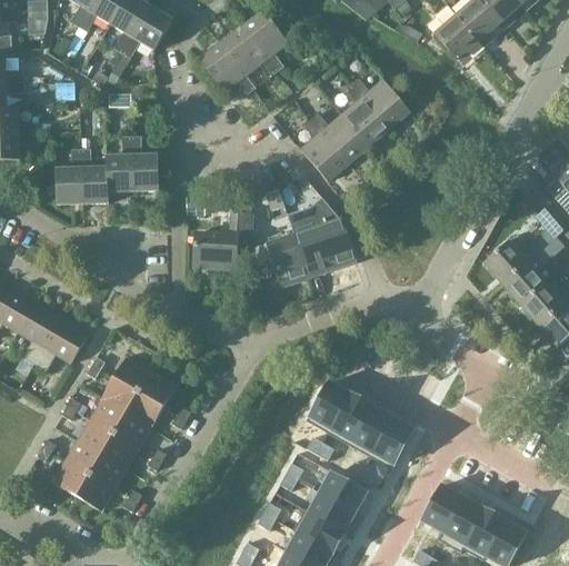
[(0,0),(0,10),(15,10),(15,0),(0,0)]
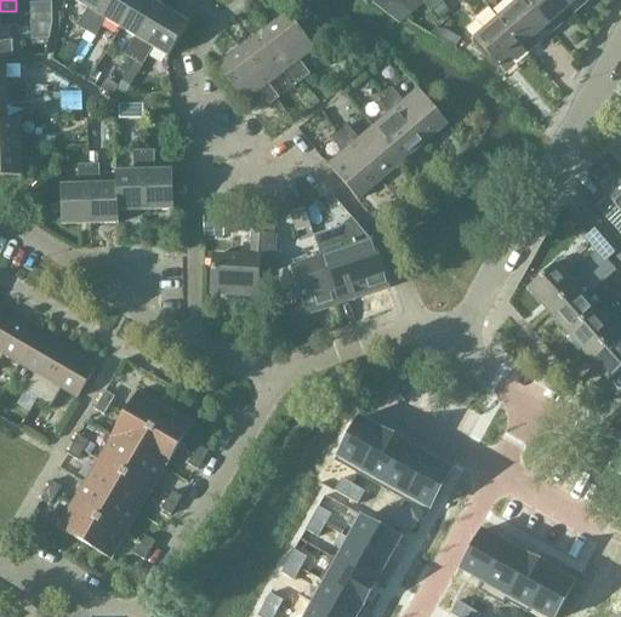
[(29,0),(30,10),(51,10),(51,0),(29,0)]
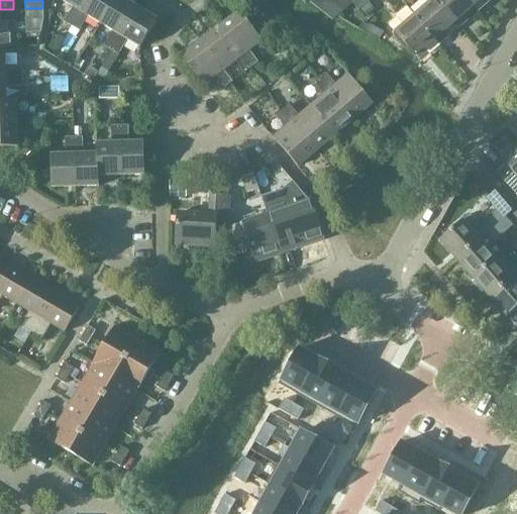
[(72,23),(85,0),(66,0),(73,4),(65,19),(72,23)]
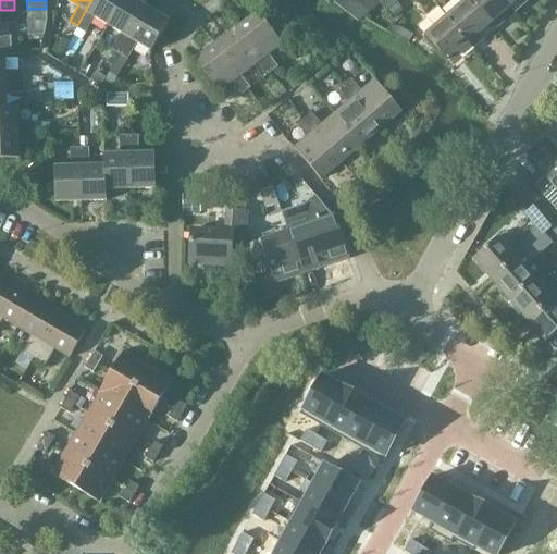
[(108,23),(120,0),(91,0),(77,25),(85,31),(95,14),(108,23)]
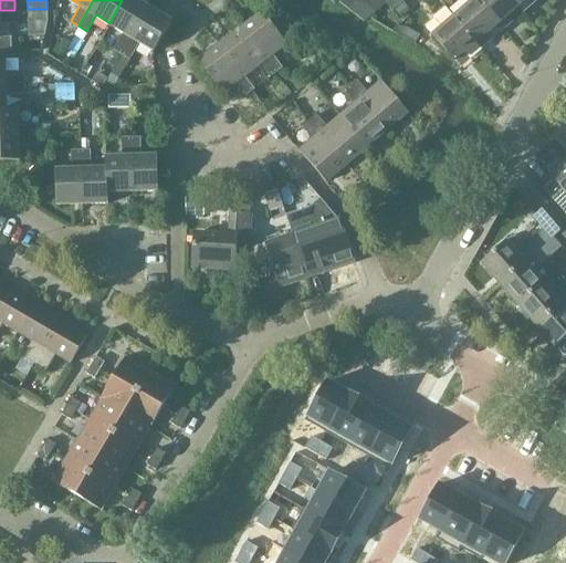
[(122,52),(149,6),(140,0),(122,0),(109,23),(124,31),(114,48),(122,52)]
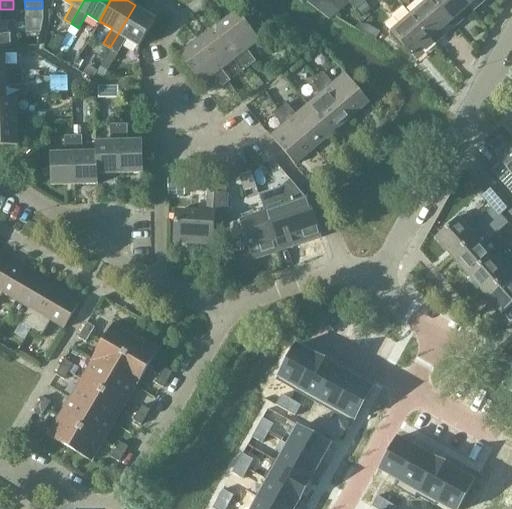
[(339,8),(332,0),(307,0),(328,17),(339,8)]
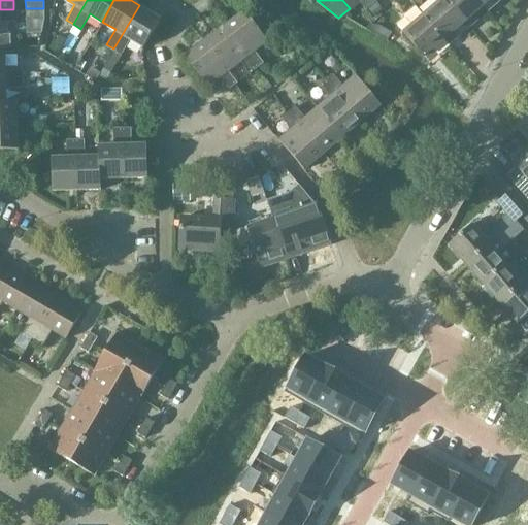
[(359,1),(360,0),(342,0),(350,8),(359,1)]
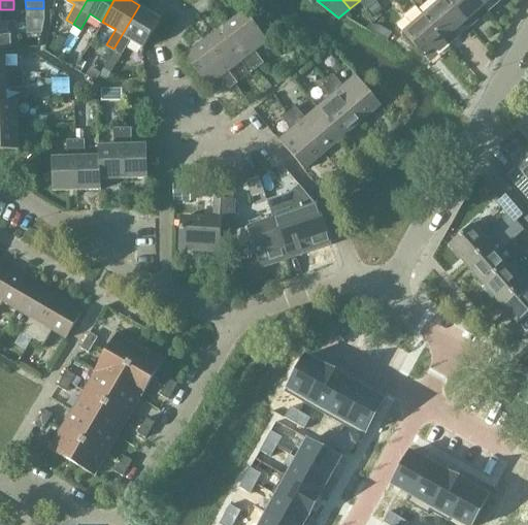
[(360,0),(359,1),(365,8),(371,15),(382,7),(376,0),(360,0)]
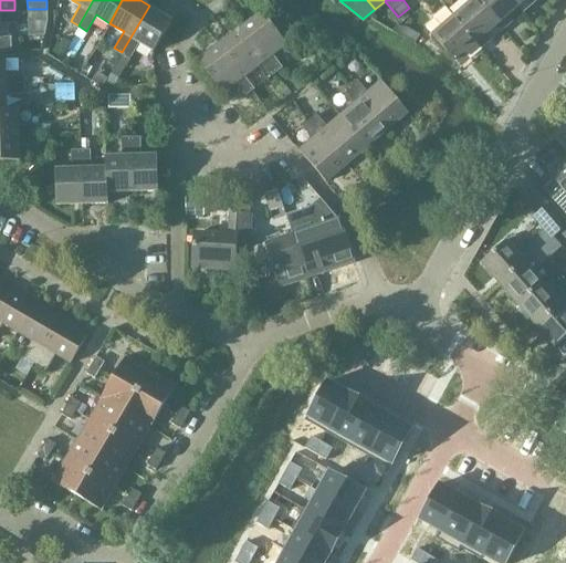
[(485,31),(496,22),(498,22),(479,0),(469,0),(453,13),(477,40),(475,40),(481,47),(491,38),(485,31)]
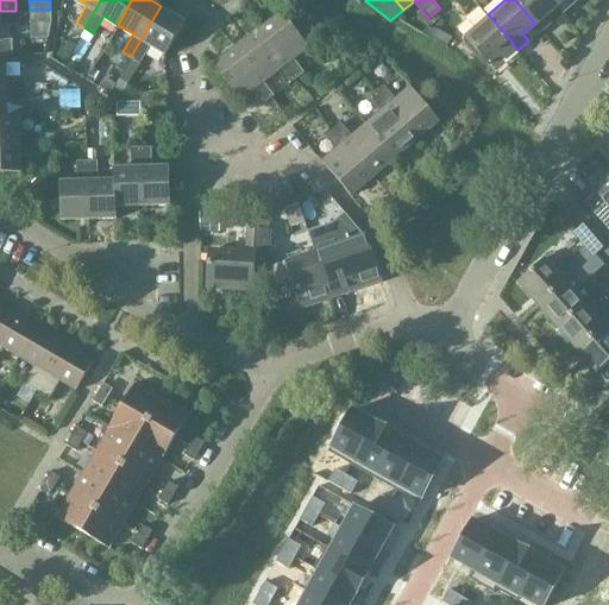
[(545,14),(557,4),(558,4),(554,0),(515,0),(535,24),(534,24),(540,30),(551,20),(545,14)]
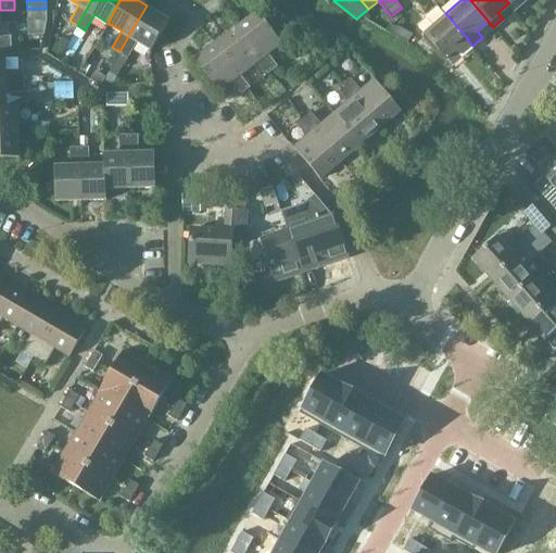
[(506,0),(509,3),(508,3),(514,10),(523,1),(522,0),(506,0)]
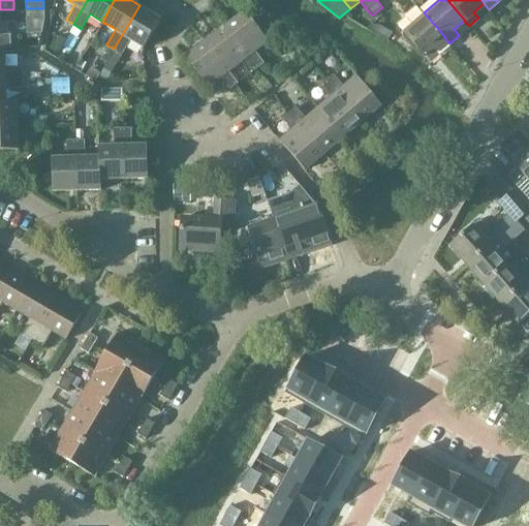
[(160,18),(139,5),(114,49),(103,66),(111,70),(121,53),(130,38),(144,45),(160,18)]
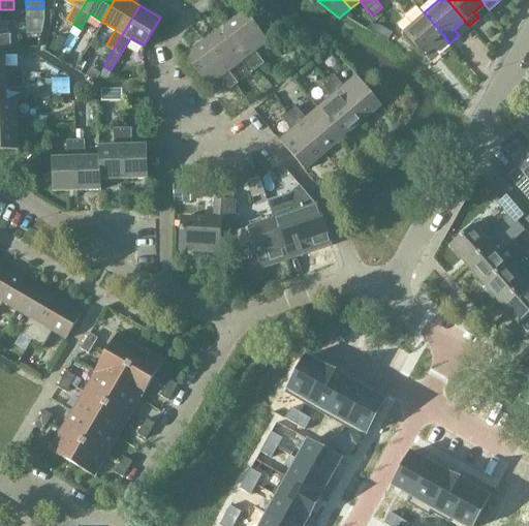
[(43,18),(43,8),(26,8),(26,18),(43,18)]
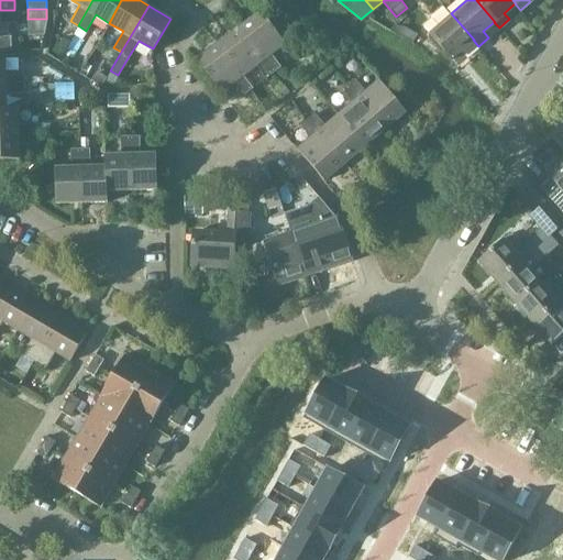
[(260,9),(239,24),(273,70),(280,65),(271,52),(285,42),(260,9)]
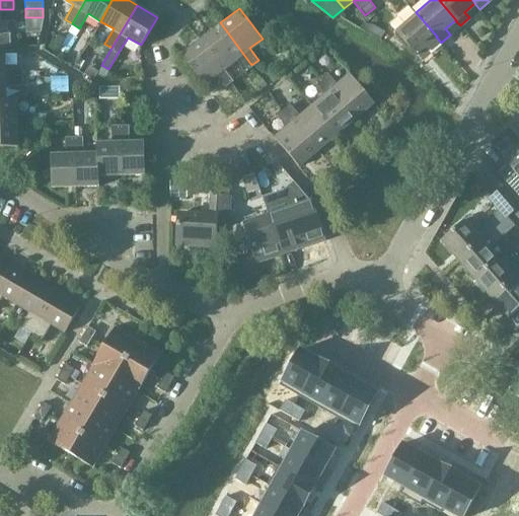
[(13,19),(13,9),(0,9),(0,46),(10,46),(10,31),(0,31),(0,19),(13,19)]
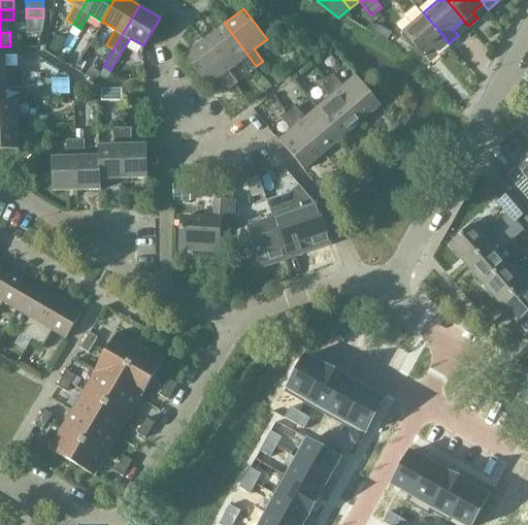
[(429,60),(449,43),(443,37),(444,37),(423,12),(411,23),(405,15),(397,23),(429,60)]
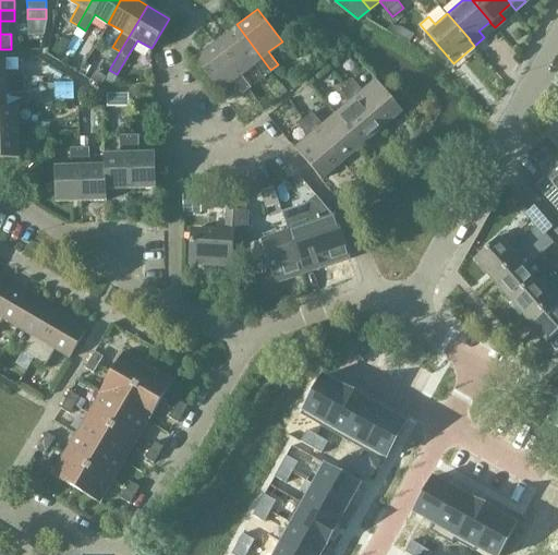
[(29,23),(27,41),(46,43),(48,25),(29,23)]
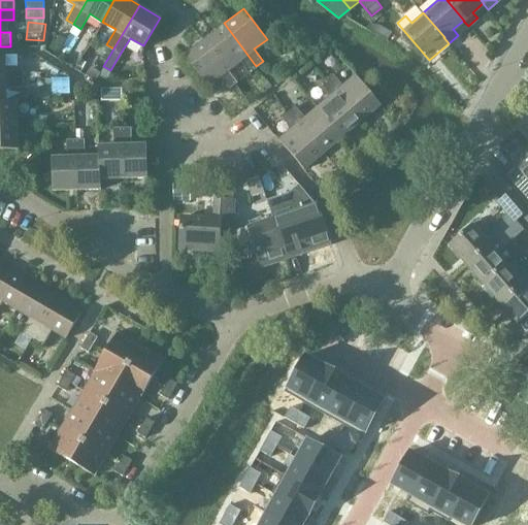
[(256,66),(224,23),(204,38),(227,69),(240,60),(249,71),(256,66)]
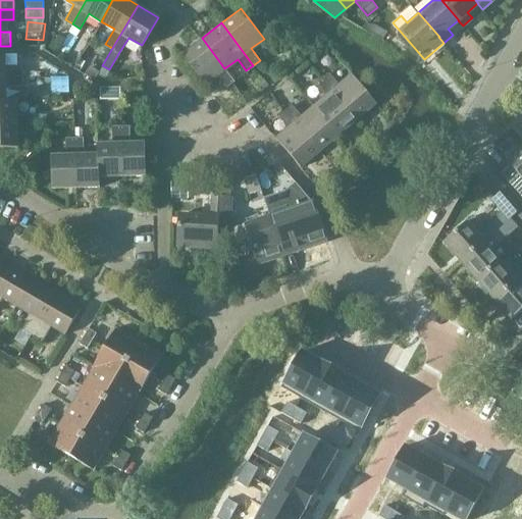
[(233,80),(224,68),(202,38),(181,53),(205,84),(217,73),(226,86),(233,80)]
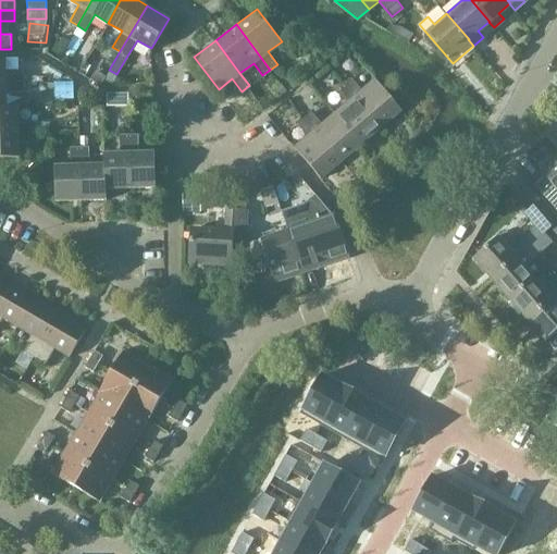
[(0,56),(0,81),(24,81),(24,72),(5,72),(4,56),(0,56)]
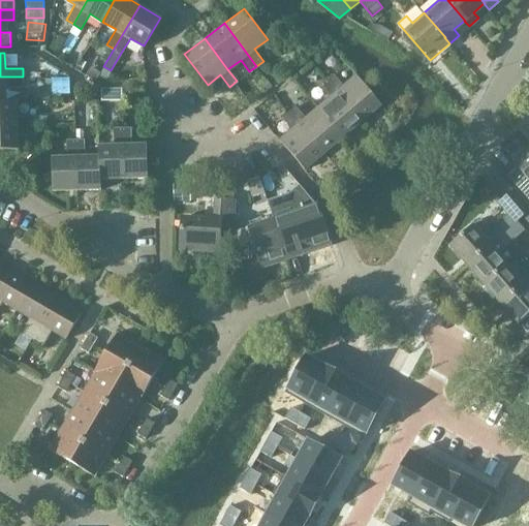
[(45,78),(69,78),(69,67),(45,68),(45,78)]
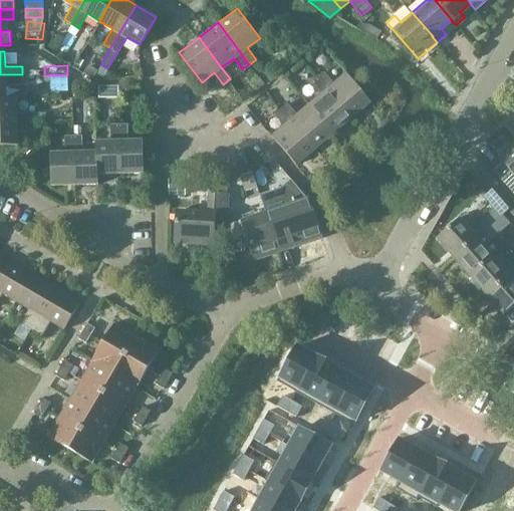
[(322,71),(317,75),(351,115),(370,99),(344,71),(332,82),(322,71)]
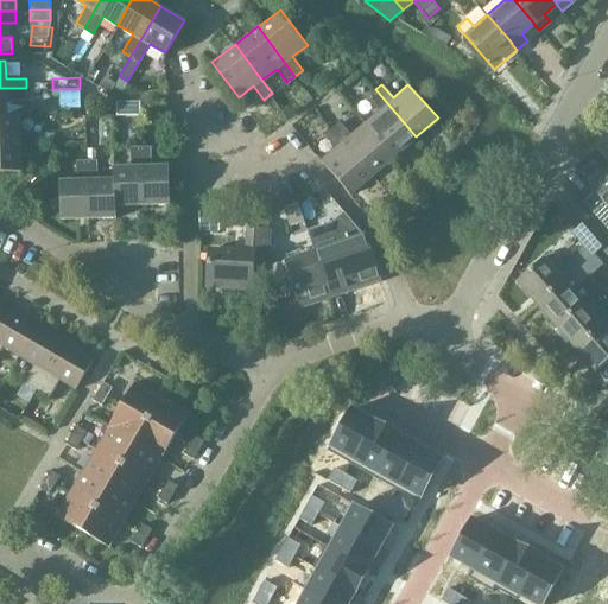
[(26,97),(26,88),(0,88),(0,116),(7,116),(6,99),(26,97)]
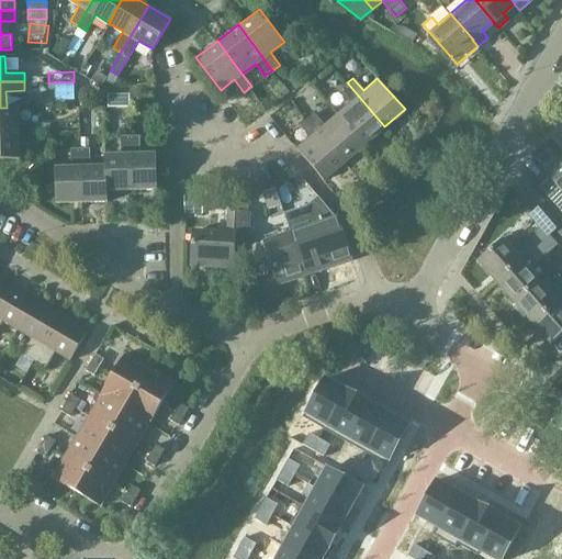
[(364,144),(384,126),(347,82),(340,89),(350,101),(337,112),(364,144)]
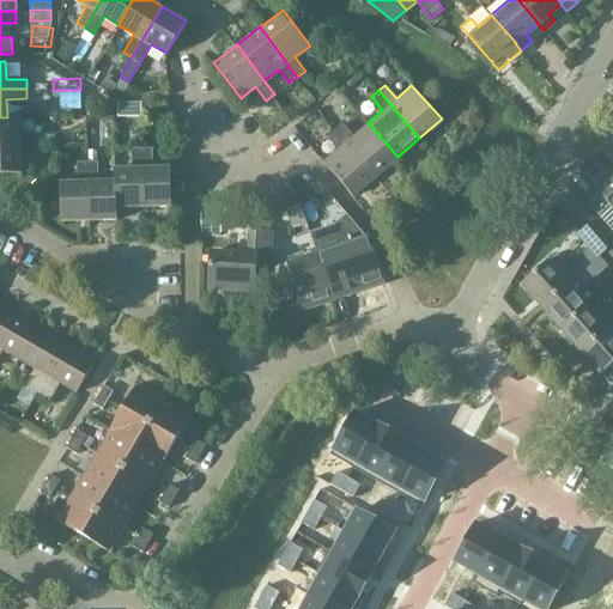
[(19,117),(7,117),(0,117),(0,144),(40,142),(40,133),(19,134),(19,117)]
